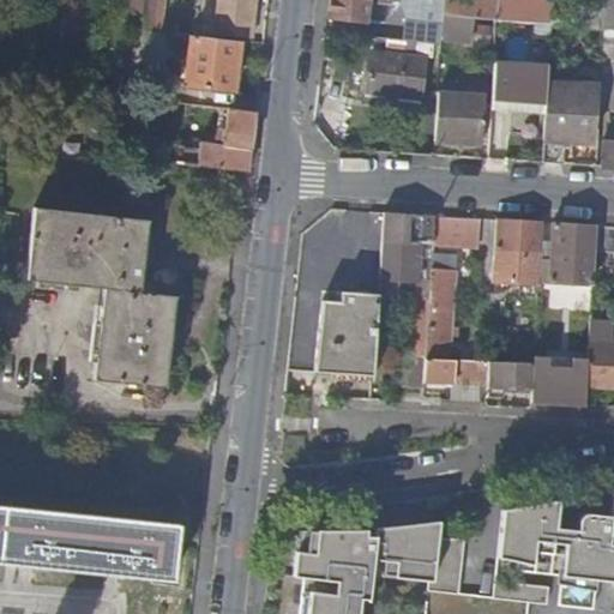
[(148,0),(144,30),(164,32),(167,0),(148,0)]
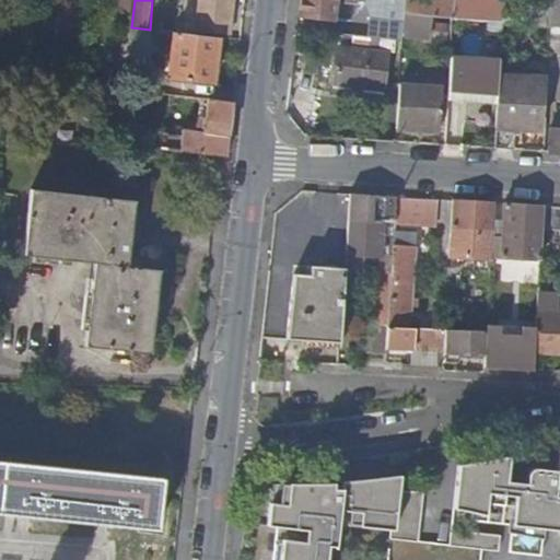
[(222,38),(229,38),(232,0),(198,0),(196,32),(222,34),(222,38)]
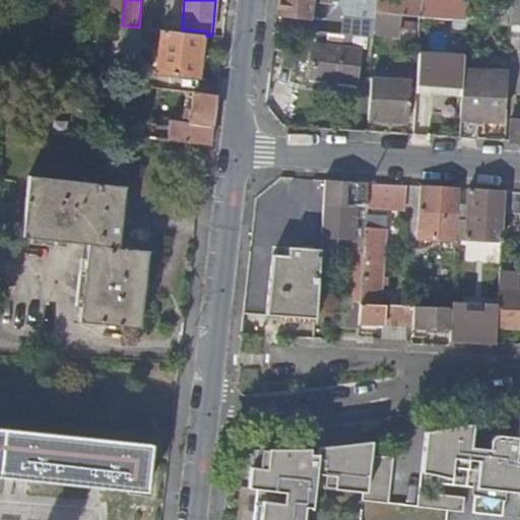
[(277,0),(276,20),(287,21),(288,16),(311,18),(313,2),(313,0),(277,0)]
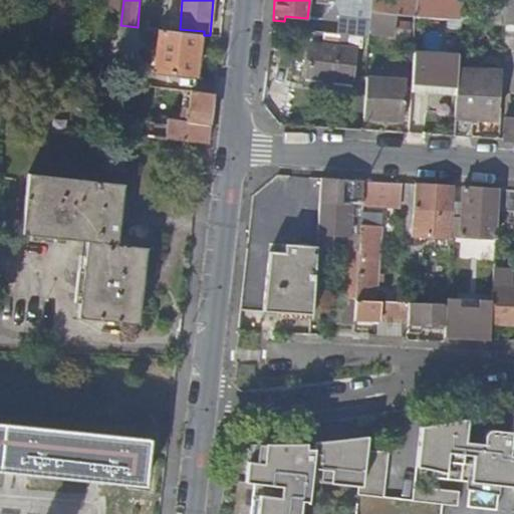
[(340,8),(370,12),(371,0),(309,0),(309,2),(335,5),(340,8)]
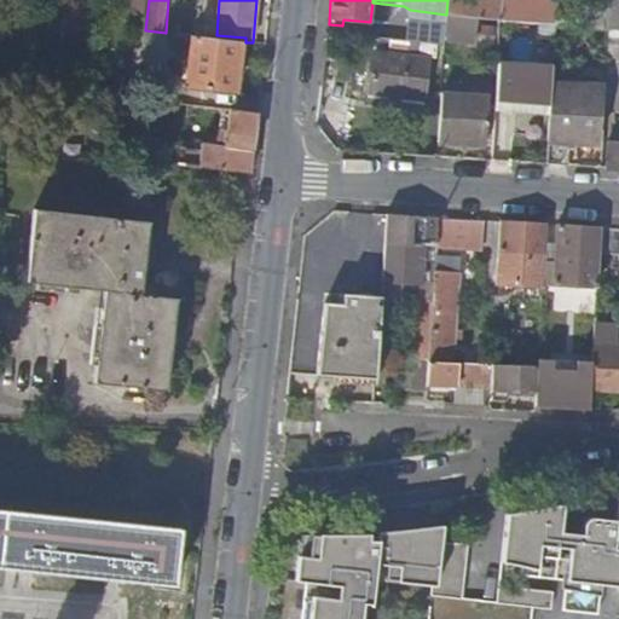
[(479,19),(501,21),(503,3),(484,0),(450,0),(450,17),(479,19)]
